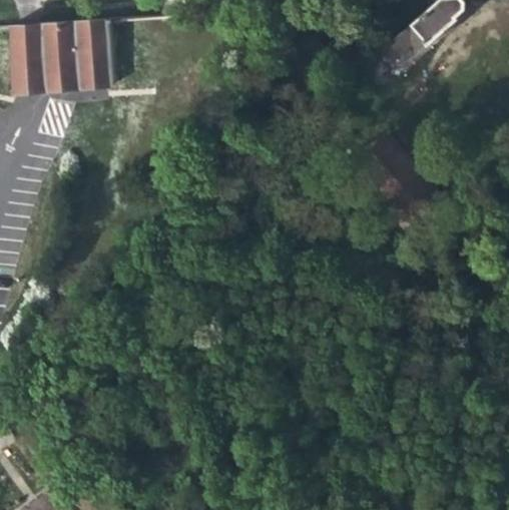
[(463,1),(462,0),(435,0),(381,48),(390,60),(408,45),(413,50),(422,42),(426,44),(444,28),(454,19),(454,16),(462,9),(463,1)]
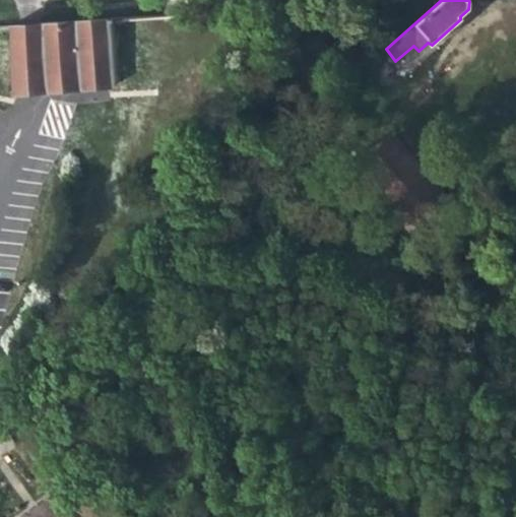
[(65,21),(40,22),(45,90),(116,85),(111,18),(65,21)]
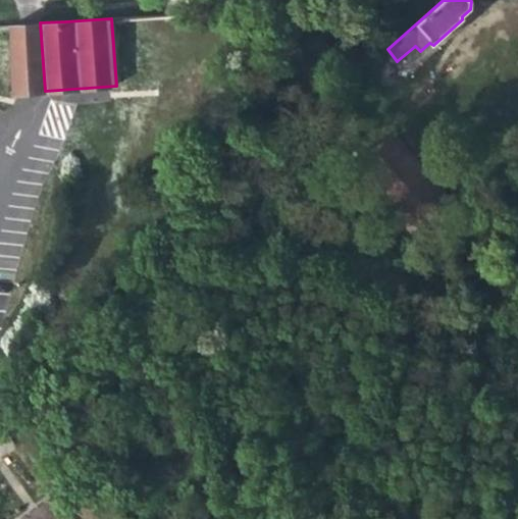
[(40,22),(7,24),(11,93),(45,91),(40,22)]
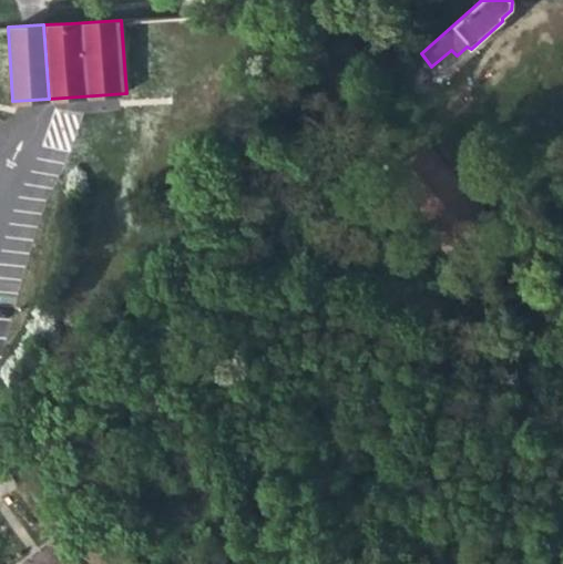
[(438,233),(428,243),(439,255),(484,215),(426,150),(392,180),(438,233)]
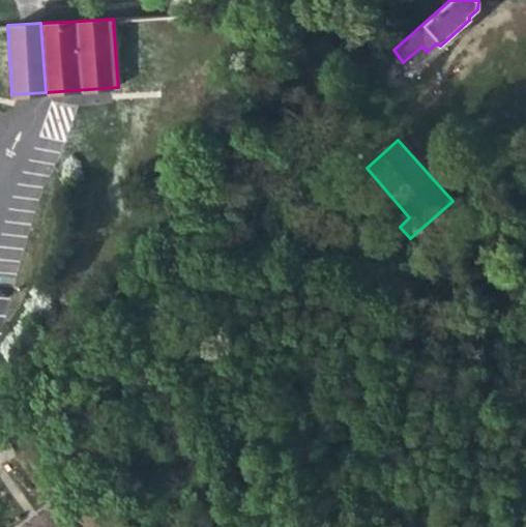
[(55,526),(42,508),(15,526),(55,526)]
